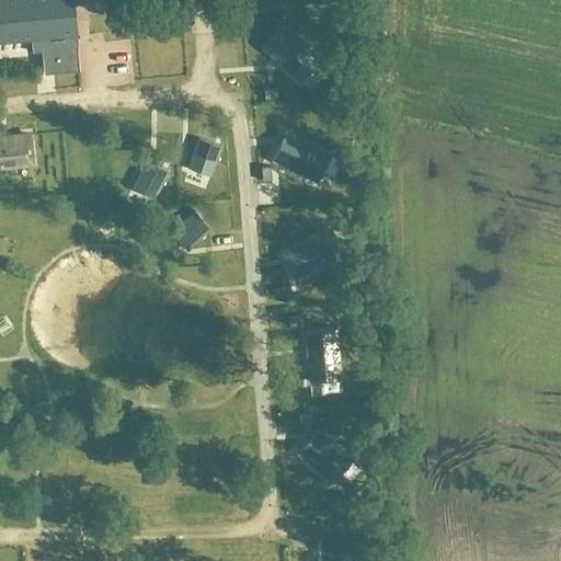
[(1,0),(6,43),(30,41),(31,54),(41,53),(43,76),(79,72),(77,50),(76,36),(77,36),(72,0),(1,0)]
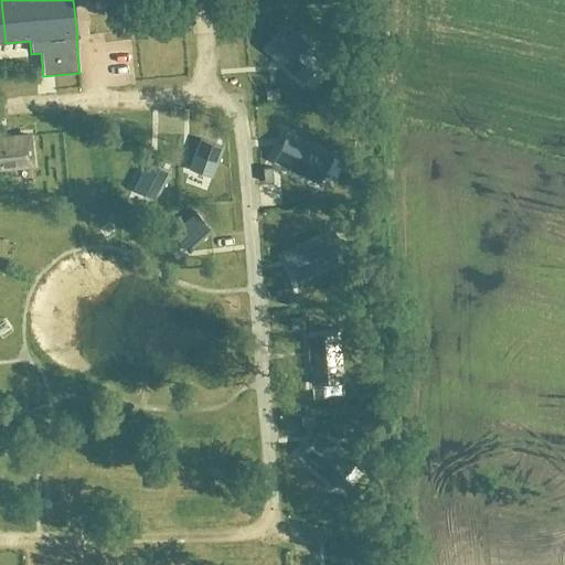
[(285,25),(264,50),(302,84),(323,60),(285,25)]
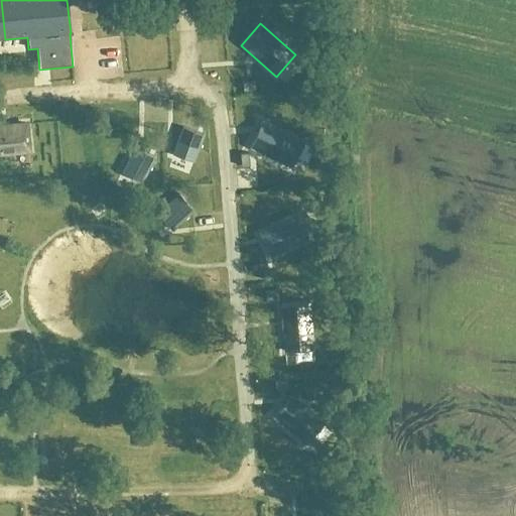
[(254,83),(242,84),(242,93),(255,92),(254,83)]
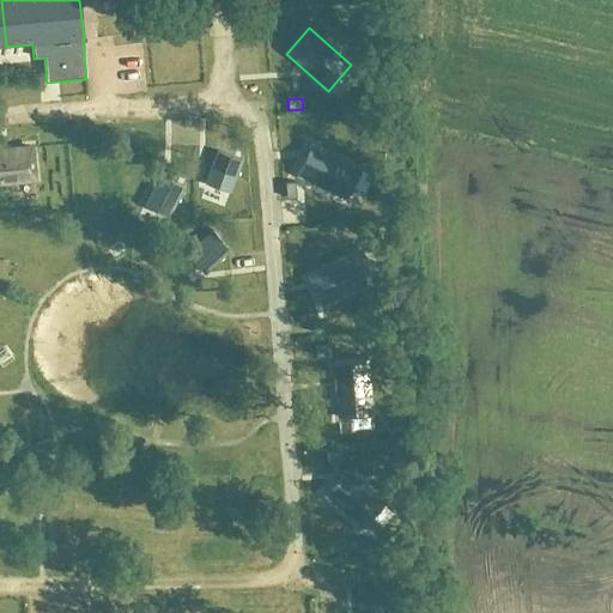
[(310,145),(296,176),(346,200),(360,168),(310,145)]
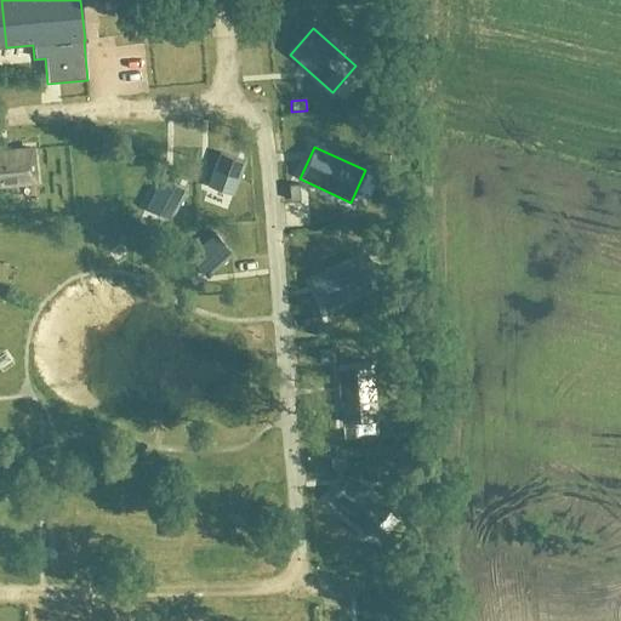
[(0,186),(34,183),(32,152),(0,153),(0,186)]
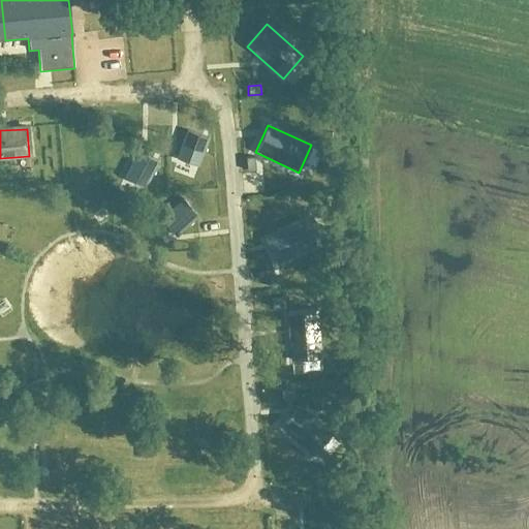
[(199,165),(209,137),(188,130),(178,158),(199,165)]
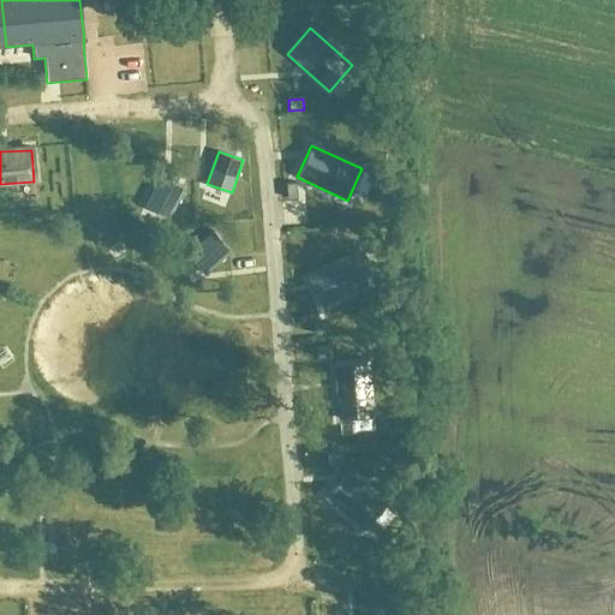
[(168,220),(185,190),(162,177),(145,208),(168,220)]
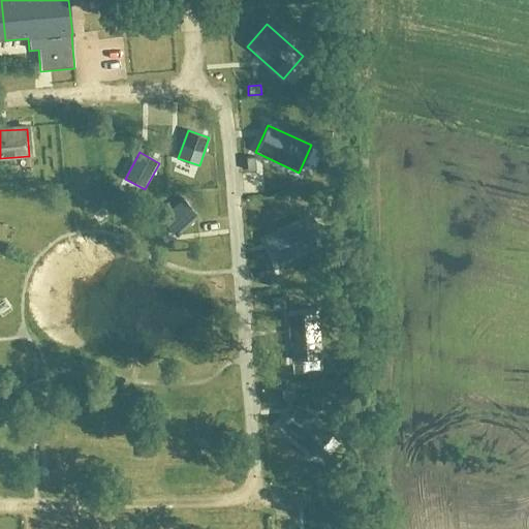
[(254,158),(245,159),(247,172),(255,172),(254,158)]
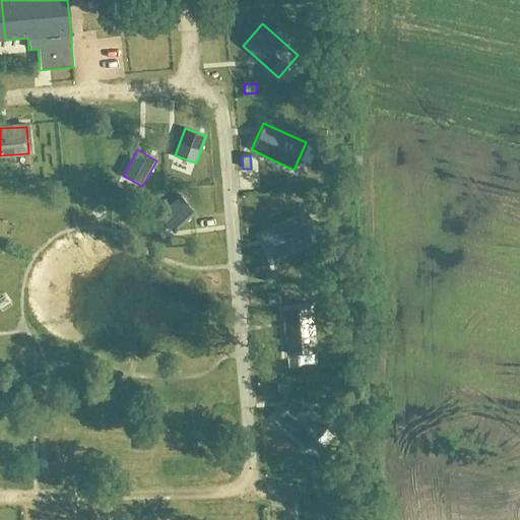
[(180,197),(157,216),(173,233),(194,213),(180,197)]
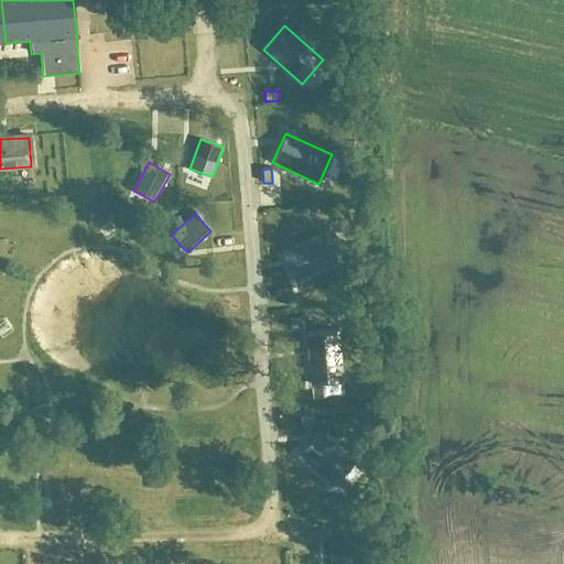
[(323,234),(281,255),(294,282),(336,262),(323,234)]
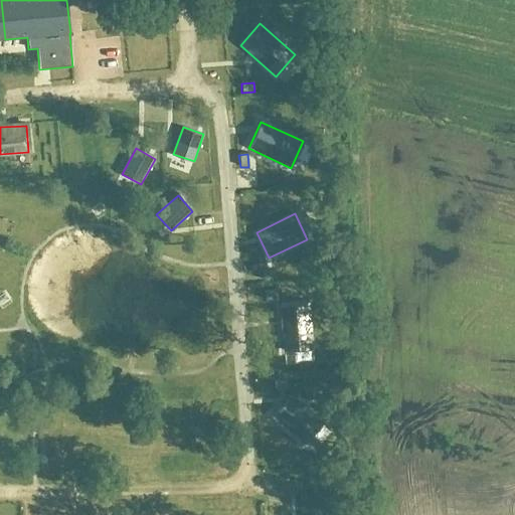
[(275,272),(263,273),(263,282),(276,281),(275,272)]
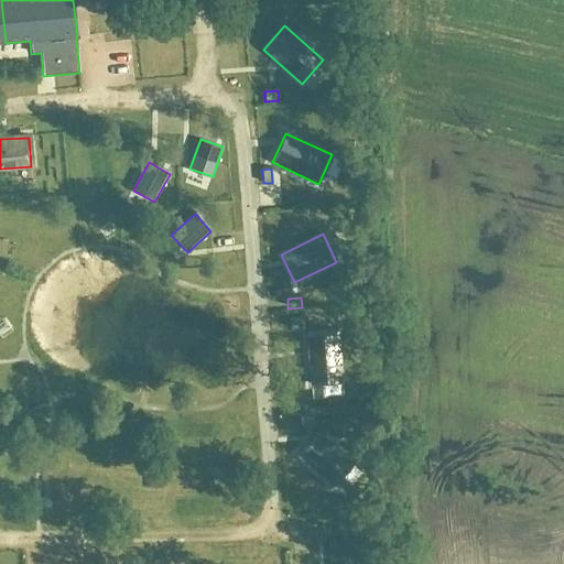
[(303,320),(289,321),(290,329),(304,328),(303,320)]
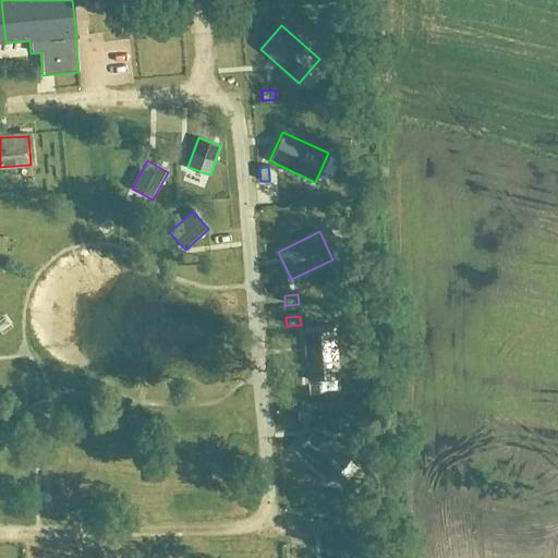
[(335,328),(303,330),(306,380),(338,378),(335,328)]
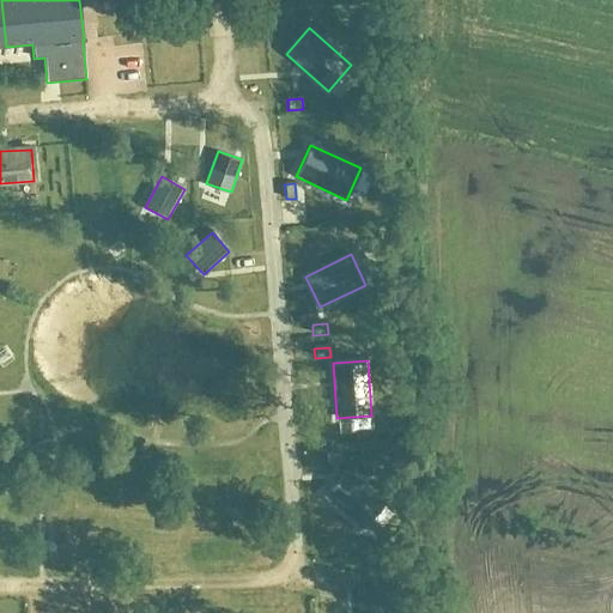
[(340,454),(326,454),(326,465),(341,463),(340,454)]
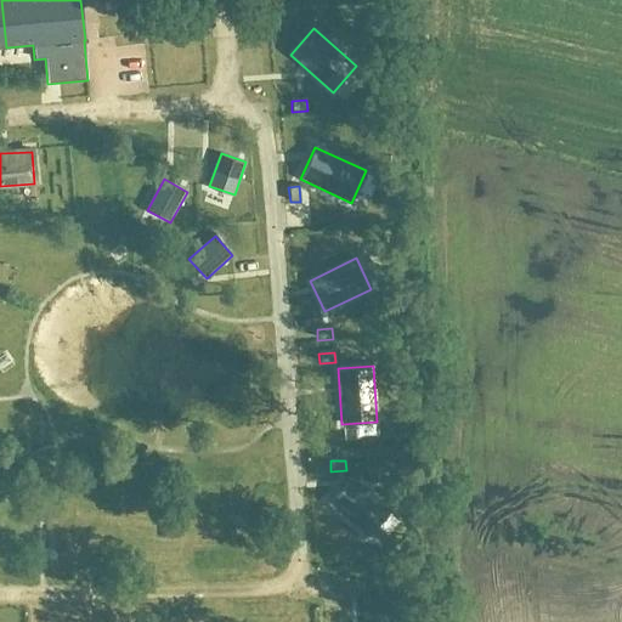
[(350,478),(328,503),(367,537),(389,510),(350,478)]
